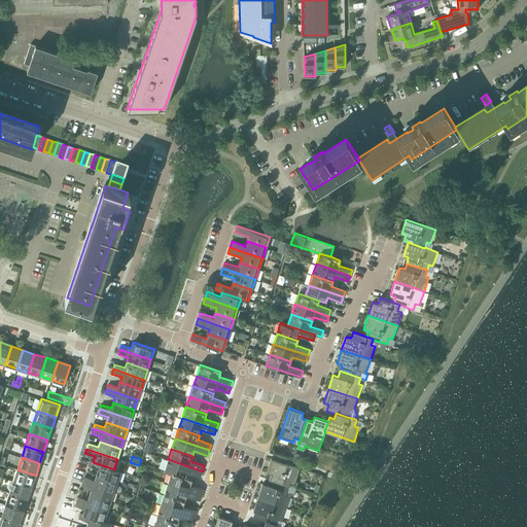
[(272,473),(270,479),(290,486),(291,481),(295,482),(301,467),(271,458),(267,471),(272,473)]
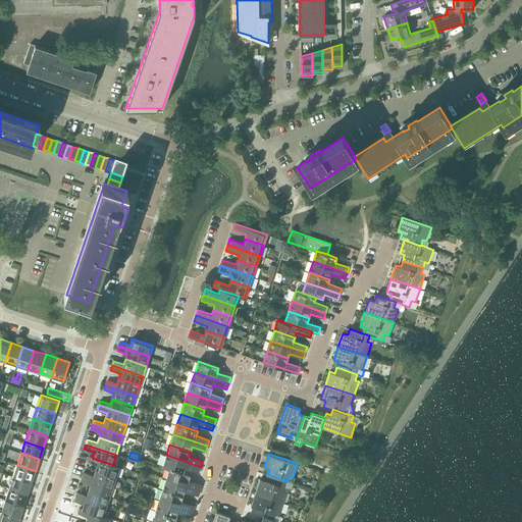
[(162,466),(169,468),(184,473),(184,472),(185,468),(199,472),(201,467),(166,455),(162,466)]
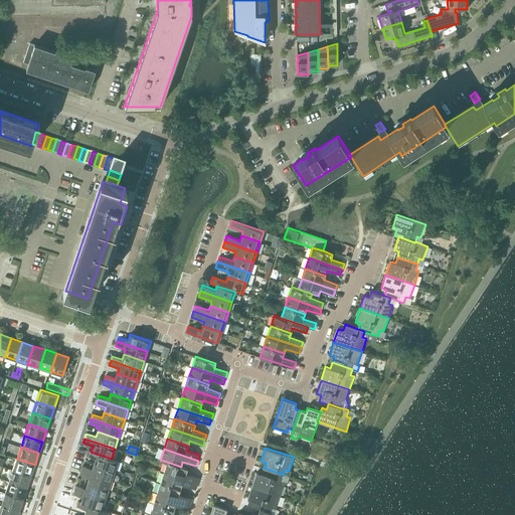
[(96,459),(95,464),(115,471),(119,461),(112,458),(112,459),(91,452),(91,451),(89,450),(87,455),(96,459)]
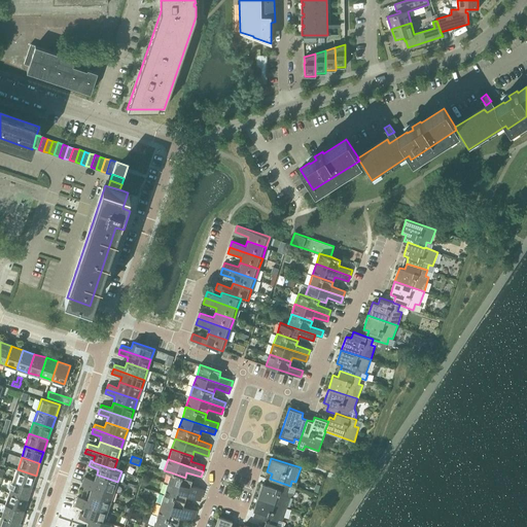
[(18,469),(13,481),(32,487),(36,476),(18,469)]
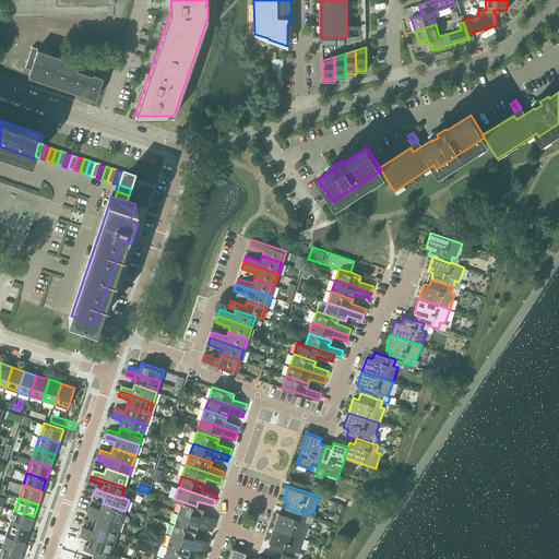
[(181,501),(178,512),(214,525),(216,519),(202,514),(204,509),(197,506),(197,507),(181,501)]
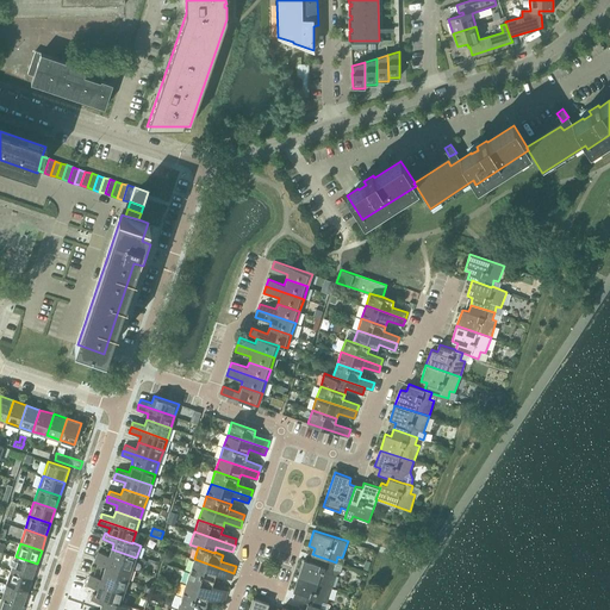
[(98,552),(97,556),(132,568),(136,558),(112,549),(110,555),(98,552)]
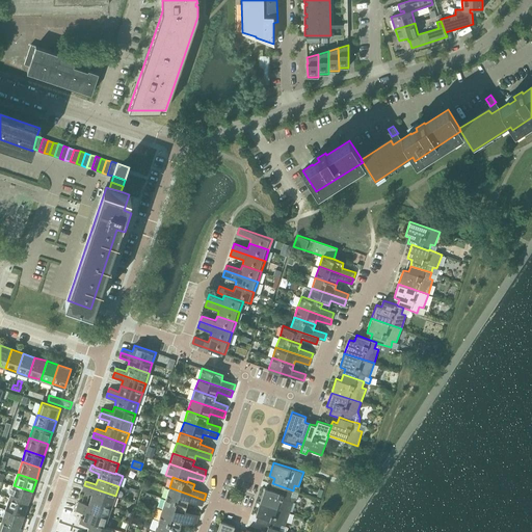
[(265,487),(260,502),(290,511),(294,498),(291,497),(293,490),(272,483),(270,489),(265,487)]
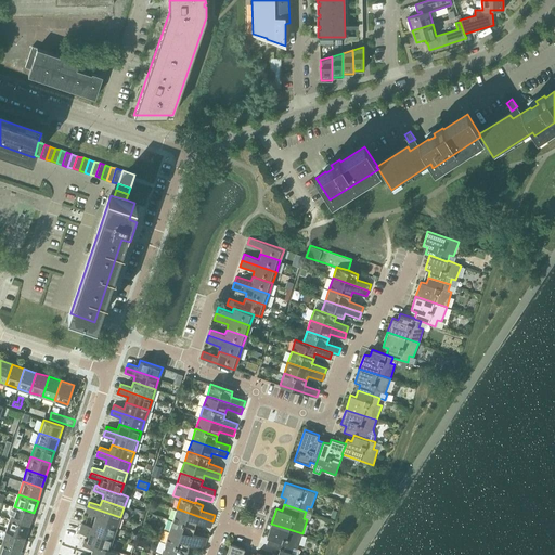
[(14,506),(10,518),(29,525),(34,513),(14,506)]
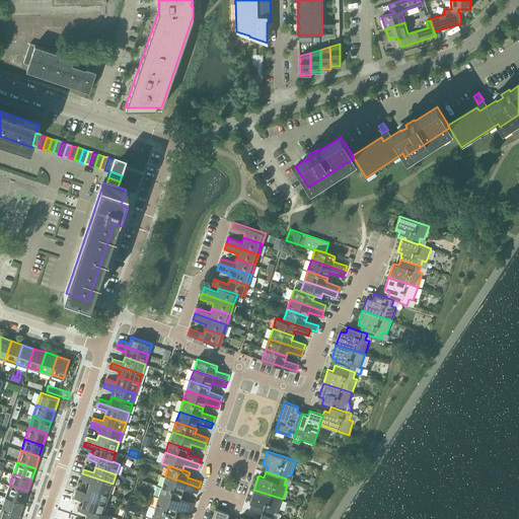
[(90,482),(88,487),(109,494),(113,484),(82,473),(80,478),(90,482)]
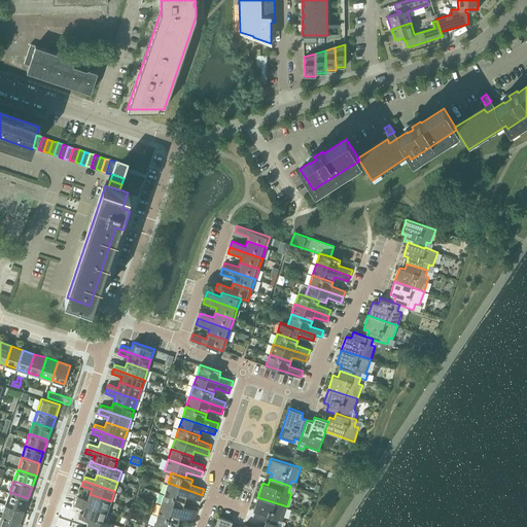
[(168,483),(164,494),(185,500),(186,496),(200,500),(202,495),(168,483)]
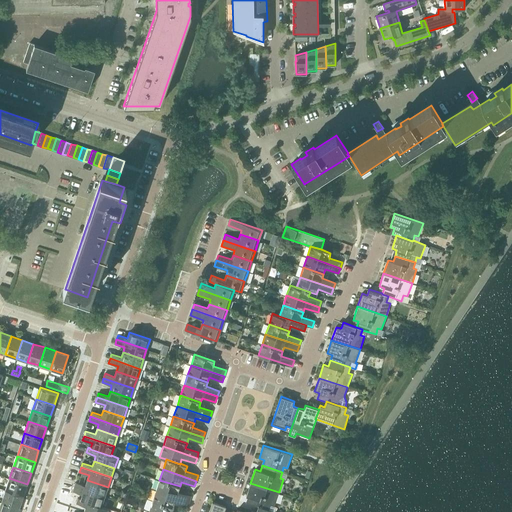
[(9,478),(5,490),(23,496),(27,484),(9,478)]
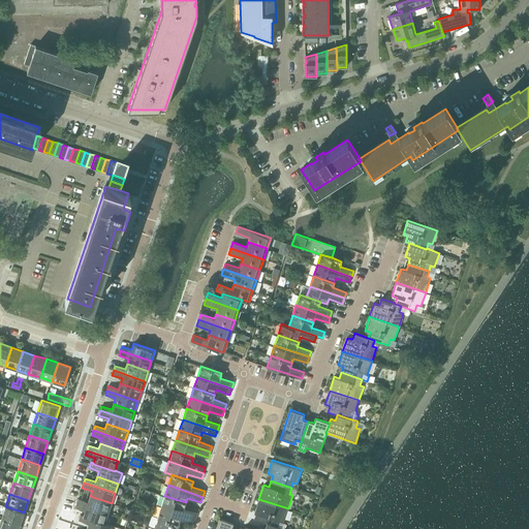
[(79,498),(76,503),(107,514),(112,503),(90,496),(88,501),(79,498)]
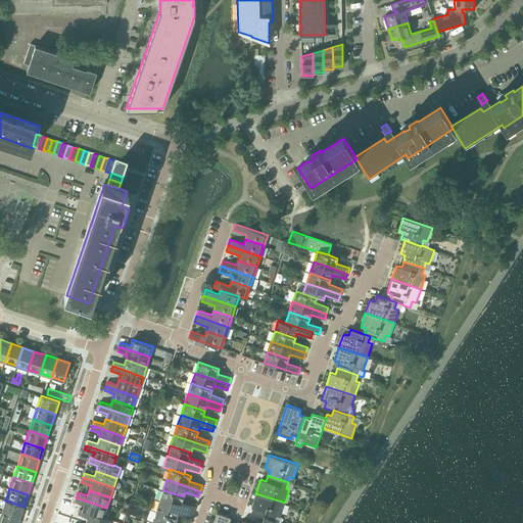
[(162,490),(159,501),(194,512),(195,506),(182,502),(184,496),(162,490)]
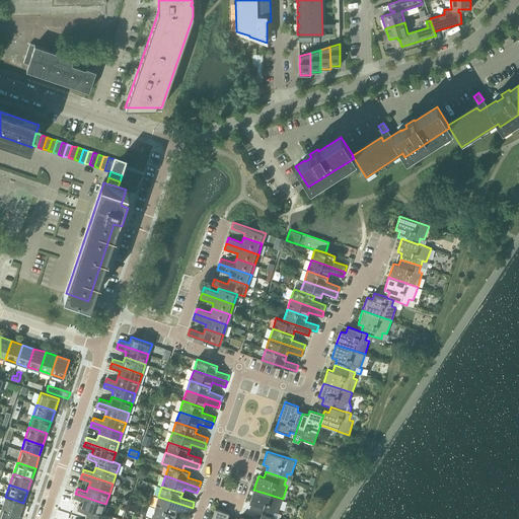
[(252,511),(262,514),(262,513),(273,517),(275,511),(278,513),(283,499),(253,490),(249,503),(254,505),(252,511)]
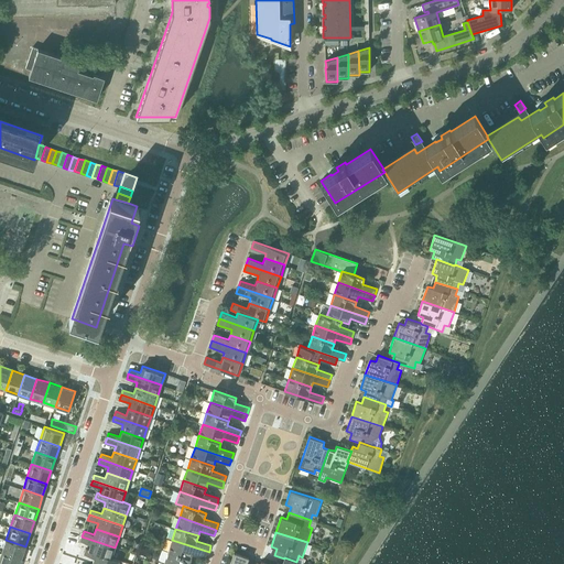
[(90,544),(89,550),(111,557),(115,548),(82,537),(80,541),(90,544)]
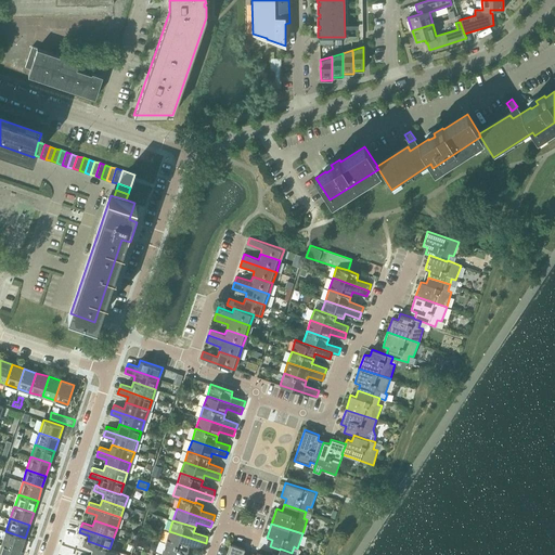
[(5,531),(1,543),(21,550),(25,538),(5,531)]
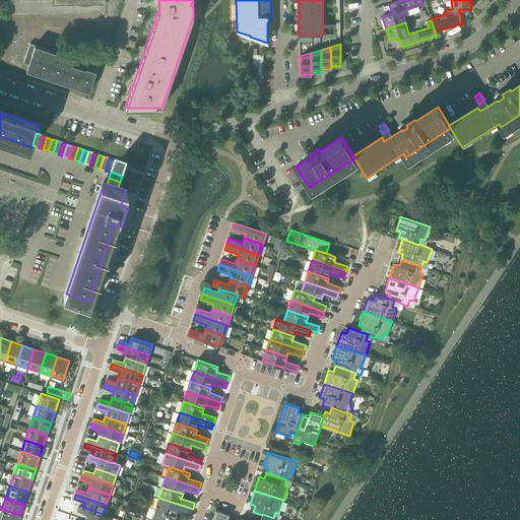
[(158,498),(155,508),(176,515),(177,510),(191,515),(193,509),(158,498)]
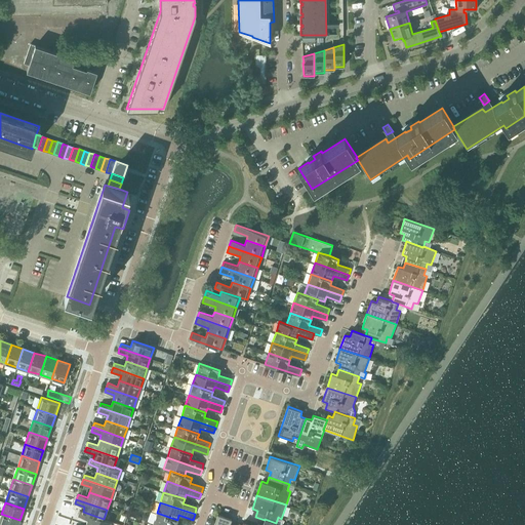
[(88,519),(86,524),(87,524),(109,524),(111,521),(104,519),(83,512),(80,511),(78,516),(88,519)]
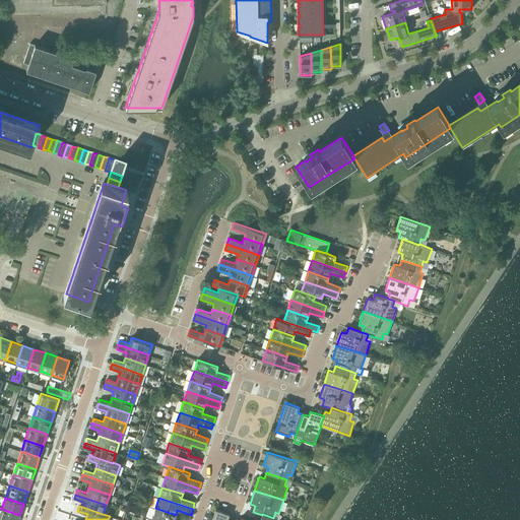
[(155,508),(151,518),(156,519),(175,519),(174,519),(176,515),(155,508)]
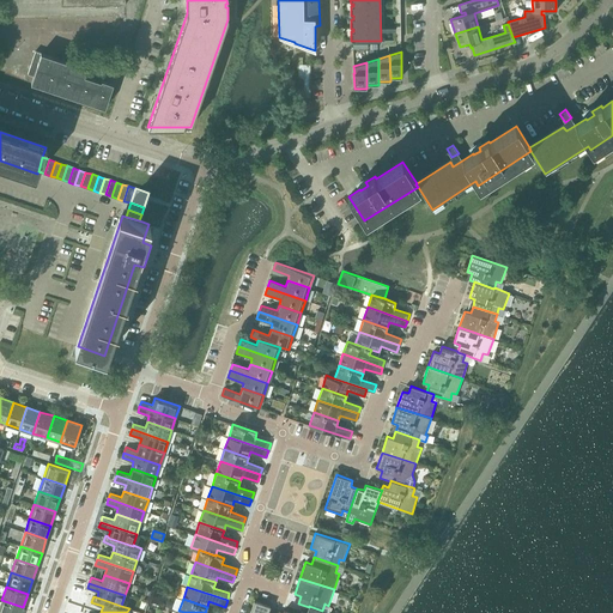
[(1,600),(0,605),(0,612),(20,612),(23,607),(1,600)]
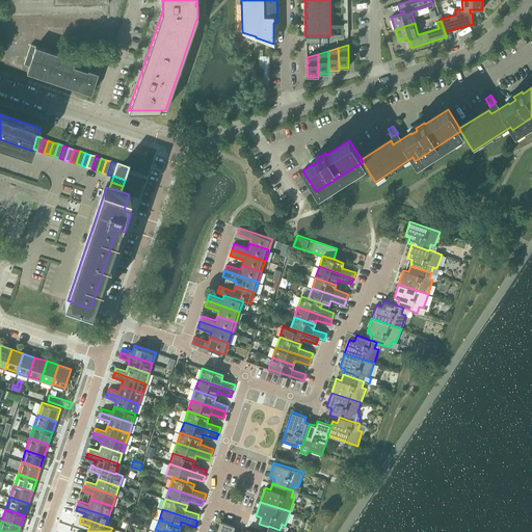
[(237,531),(233,531),(235,526),(220,521),(216,531),(237,531)]
